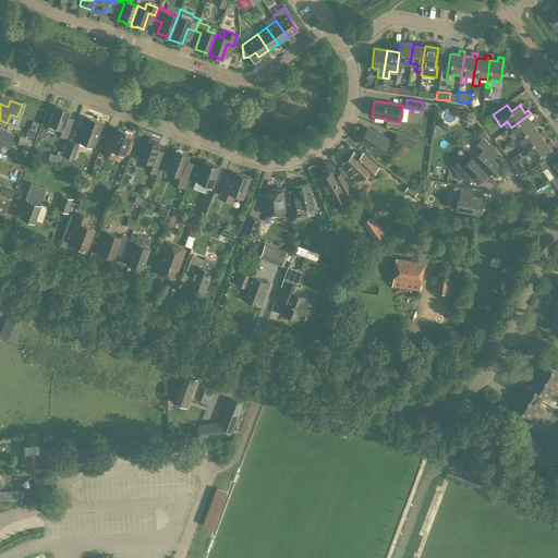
[(48,124),(46,130),(55,133),(55,134),(65,137),(69,130),(62,128),(69,111),(55,106),(48,124)]
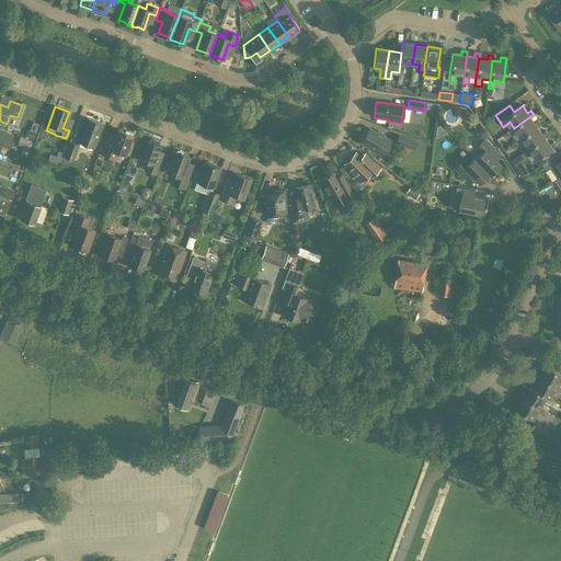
[(522,139),(538,127),(541,125),(538,121),(535,123),(530,116),(514,128),(507,133),(511,137),(517,133),(522,139)]
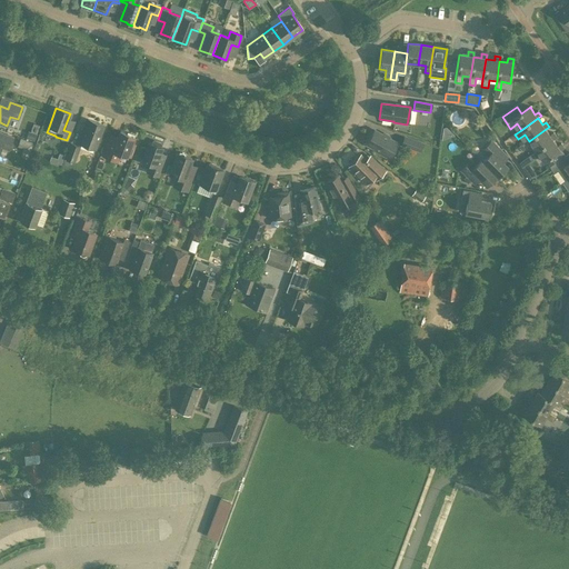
[(95,149),(103,126),(87,119),(78,143),(95,149)]
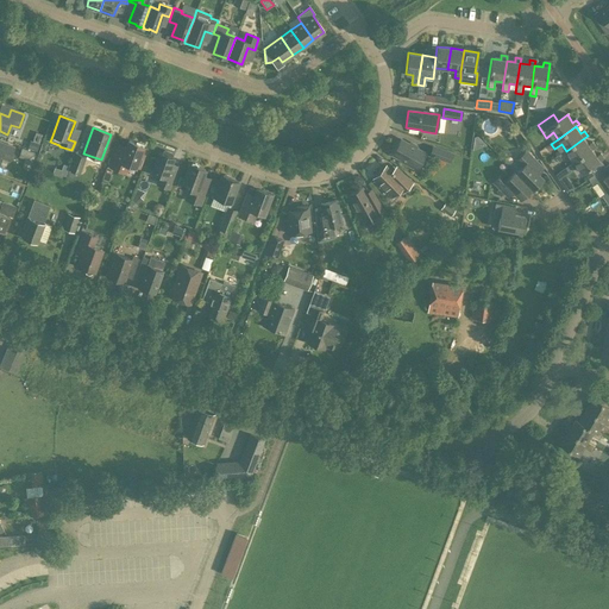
[(584,138),(566,151),(559,156),(563,161),(570,155),(575,162),(592,150),(596,148),(592,143),(589,145),(584,138)]
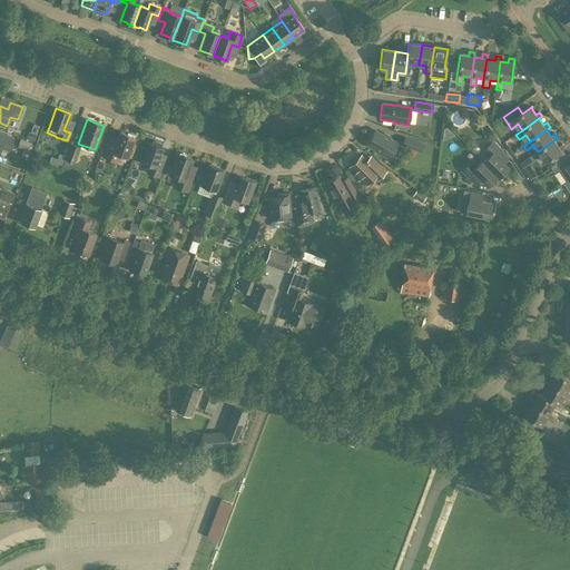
[(389,158),(397,144),(374,130),(366,145),(375,149),(374,150),(389,158)]
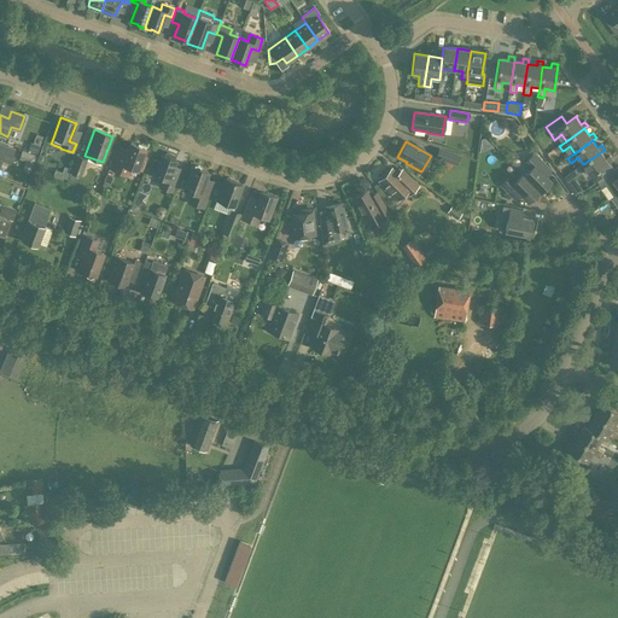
[(147,157),(143,155),(145,149),(130,143),(128,150),(120,146),(111,169),(126,175),(127,174),(129,167),(143,172),(147,157)]
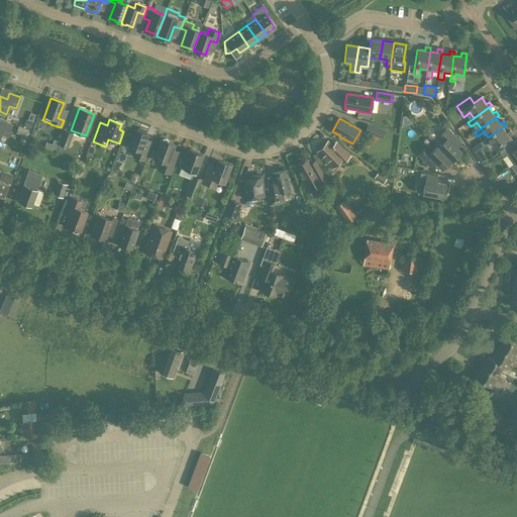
[(0,133),(7,136),(11,125),(0,120),(0,133)]
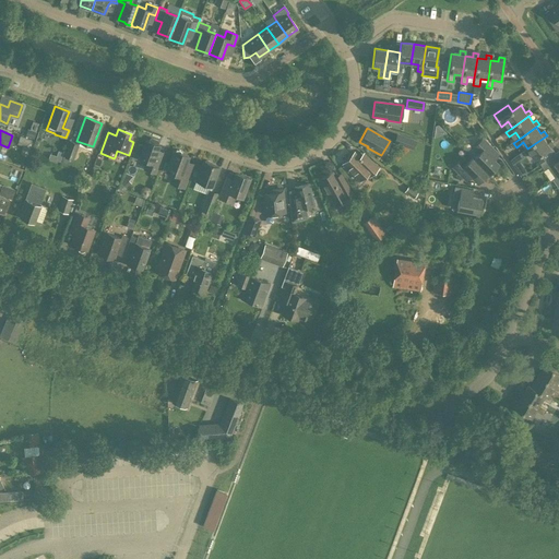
[(413,150),(415,142),(396,134),(394,142),(413,150)]
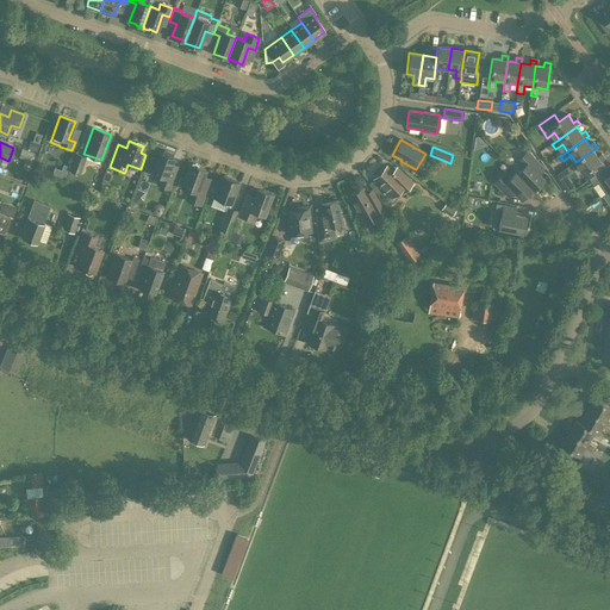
[(23,157),(36,160),(37,151),(25,149),(23,157)]
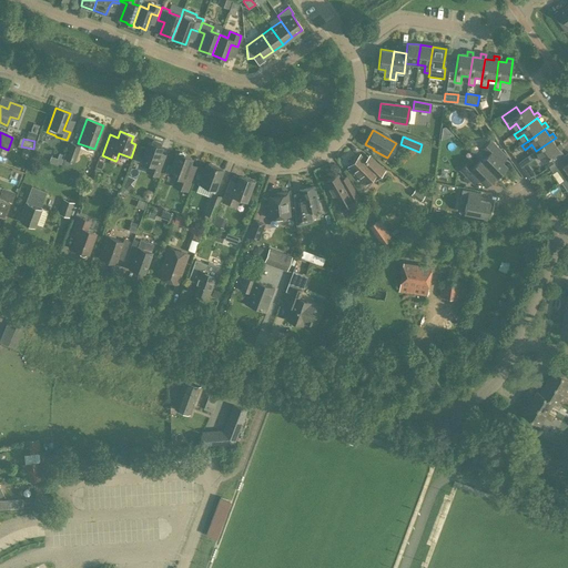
[(544,162),(564,149),(560,143),(557,146),(553,140),(536,151),(529,156),(533,161),(539,156),(544,162)]
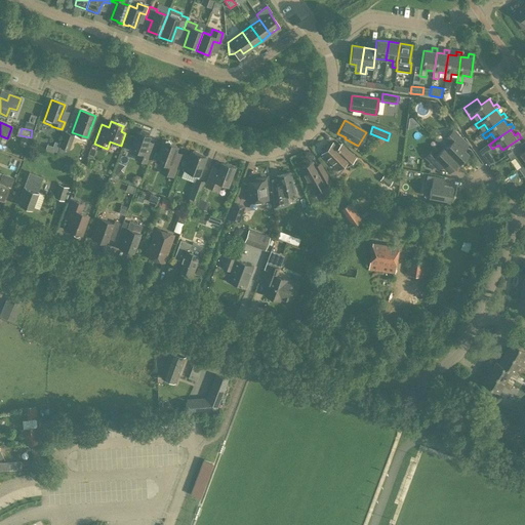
[(149,136),(148,135),(149,133),(148,132),(142,130),(139,130),(139,132),(136,131),(134,137),(132,136),(130,137),(128,142),(129,144),(131,145),(130,149),(137,152),(135,159),(146,163),(154,143),(148,140),(149,136)]
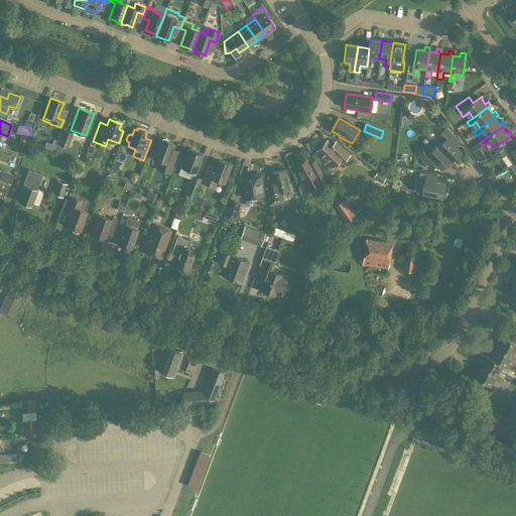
[(456,147),(460,143),(445,128),(436,136),(441,141),(436,146),(449,160),(450,161),(460,152),(456,147)]
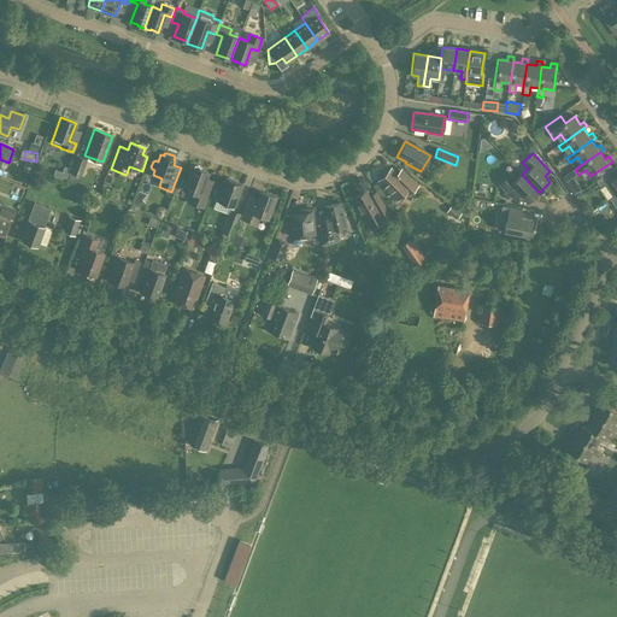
[(80,176),(86,159),(76,156),(70,172),(80,176)]
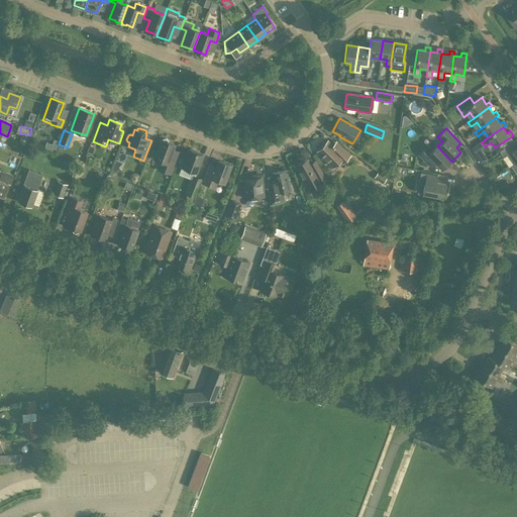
[(163,138),(162,139),(161,139),(153,158),(160,161),(157,169),(170,174),(178,152),(172,149),(174,144),(167,141),(168,140),(165,138),(163,138)]
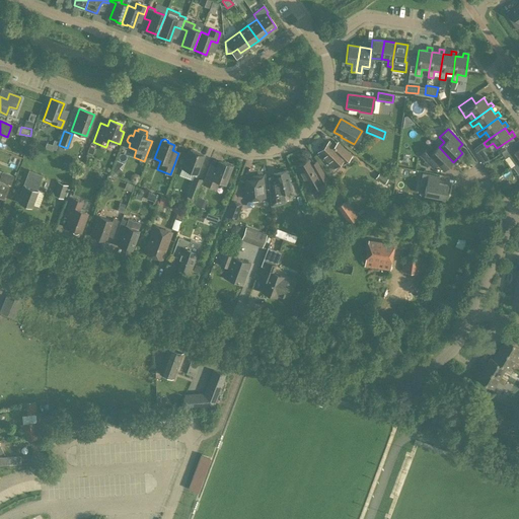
[(343,163),(351,156),(338,143),(334,146),(328,142),(317,152),(334,168),(341,161),(343,163)]
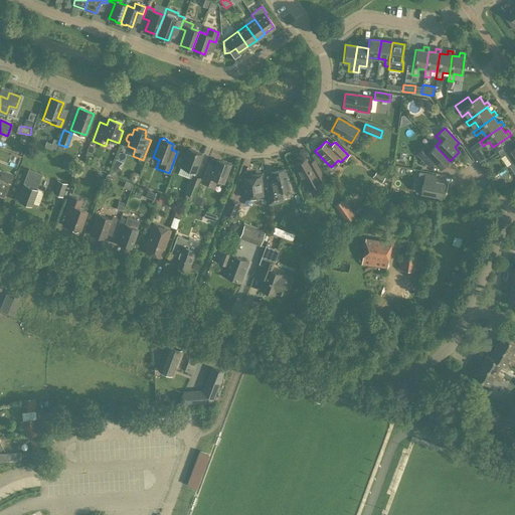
[(483,146),(480,142),(470,148),(473,153),(479,149),(483,146)]
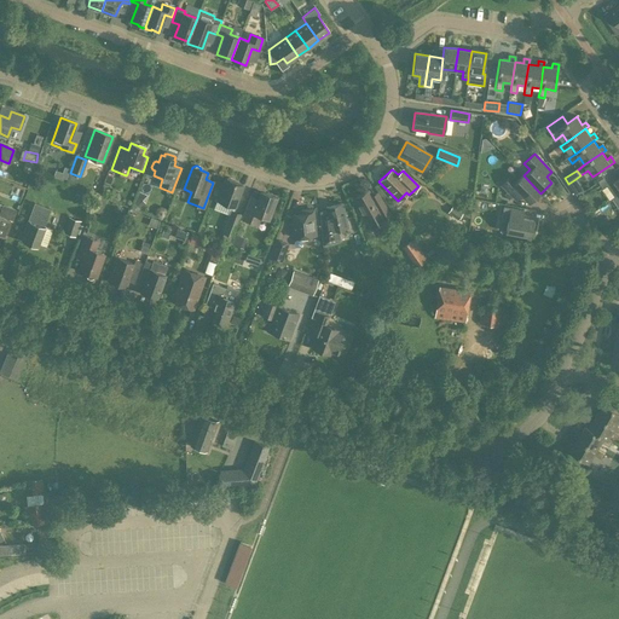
[(618,195),(618,178),(617,180),(612,173),(599,183),(603,189),(608,186),(617,197),(618,195)]
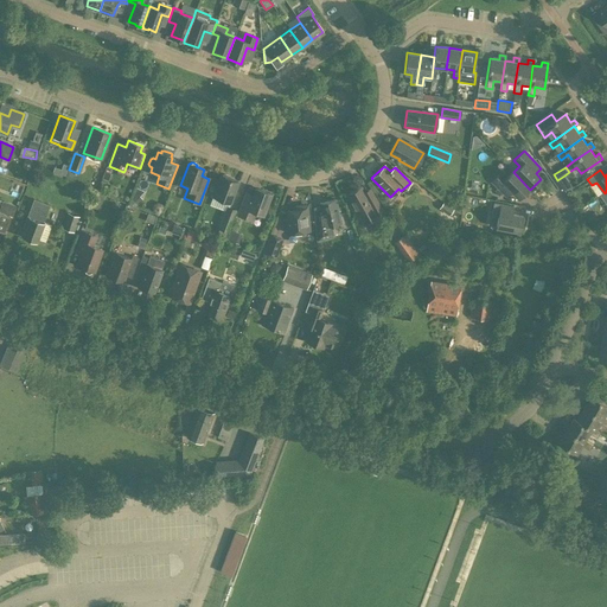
[(518,198),(529,189),(513,172),(512,171),(506,177),(502,172),(491,181),(503,193),(509,189),(518,198)]
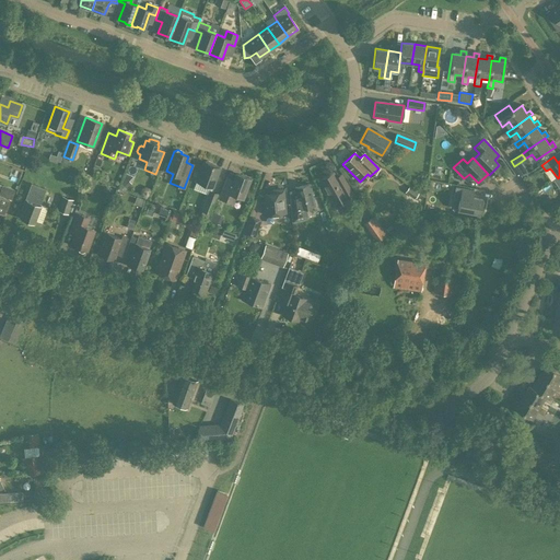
[(212,187),(219,167),(211,165),(211,163),(211,162),(207,161),(206,161),(205,162),(203,162),(196,182),(212,187)]
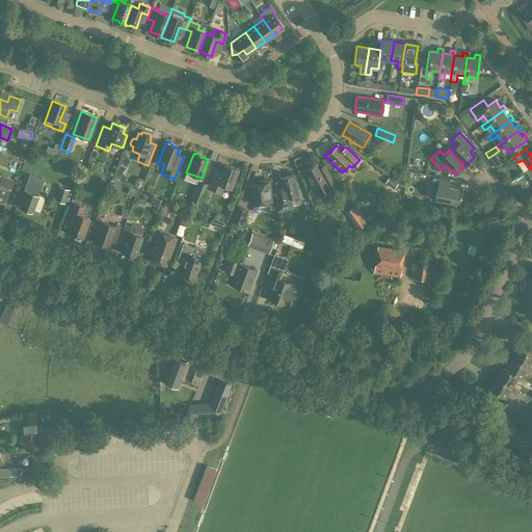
[(312,185),(314,188),(318,195),(330,188),(331,190),(338,187),(333,177),(330,178),(325,168),(320,171),(316,163),(303,170),(309,179),(306,180),(310,187),(312,185)]
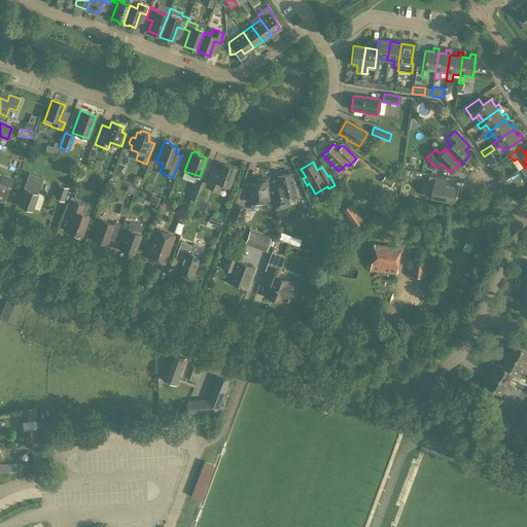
[(227,186),(235,169),(221,164),(219,169),(213,167),(206,187),(218,191),(221,184),(227,186)]
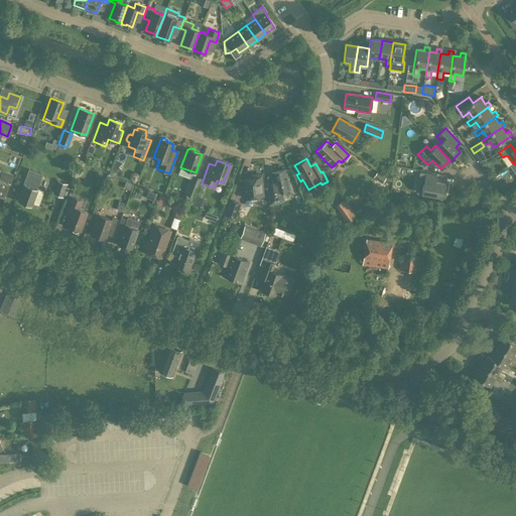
[(30,206),(41,174),(27,169),(19,192),(21,194),(18,201),(30,206)]
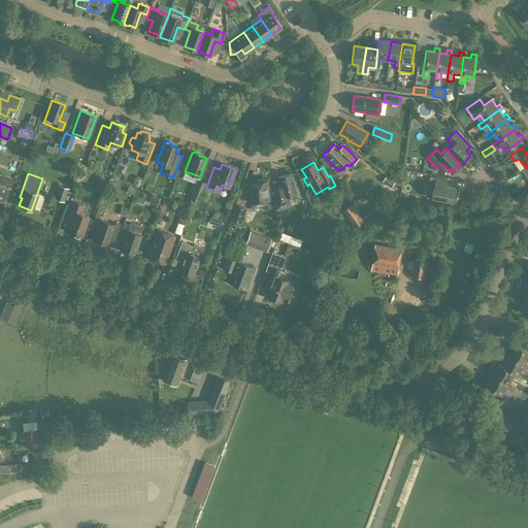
[(0,178),(0,183),(10,187),(13,178),(2,174),(0,178)]
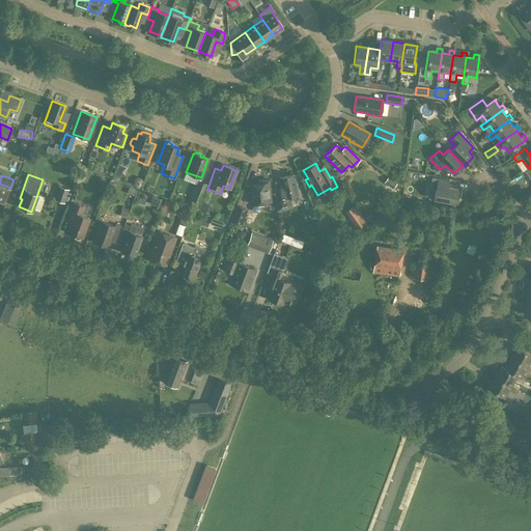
[(274,189),(276,202),(277,211),(290,207),(291,204),(290,197),(298,195),(292,175),(279,178),(280,186),(279,188),(274,189)]
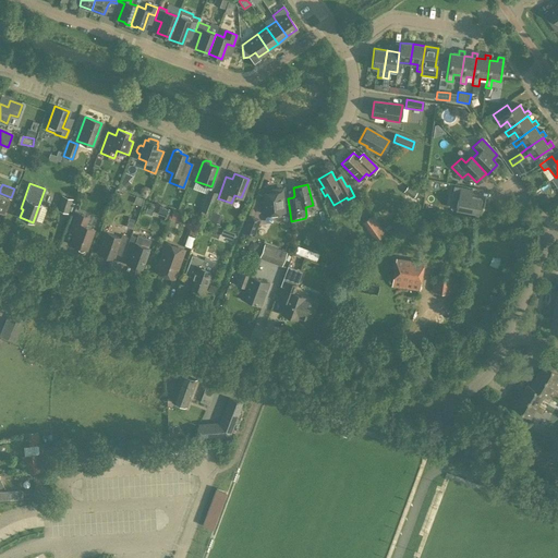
[(417,192),(408,185),(403,192),(412,198),(417,192)]
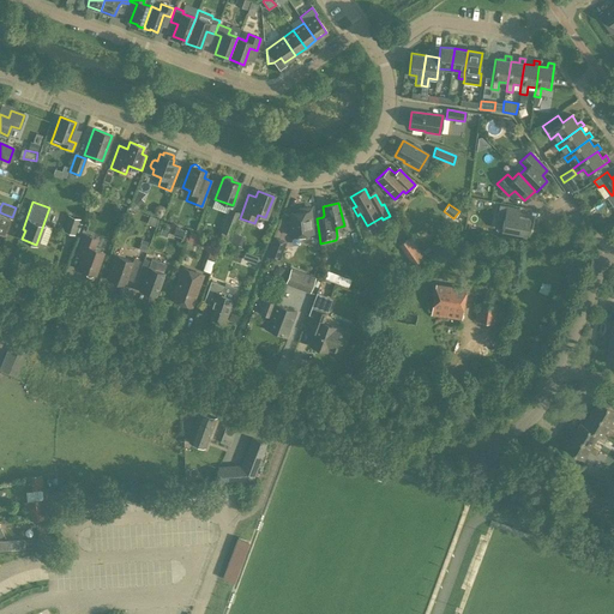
[(525,235),(528,218),(518,217),(519,210),(499,205),(497,218),(504,220),(501,230),(525,235)]
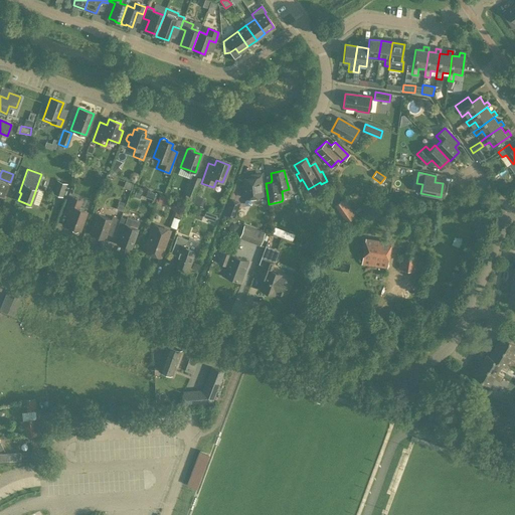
[(193,197),(200,178),(192,175),(185,194),(193,197)]
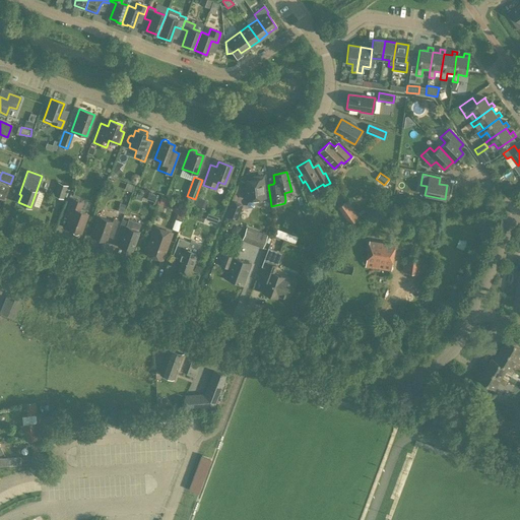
[(245,200),(264,198),(262,177),(253,178),(253,180),(246,181),(246,188),(244,188),(245,200)]
